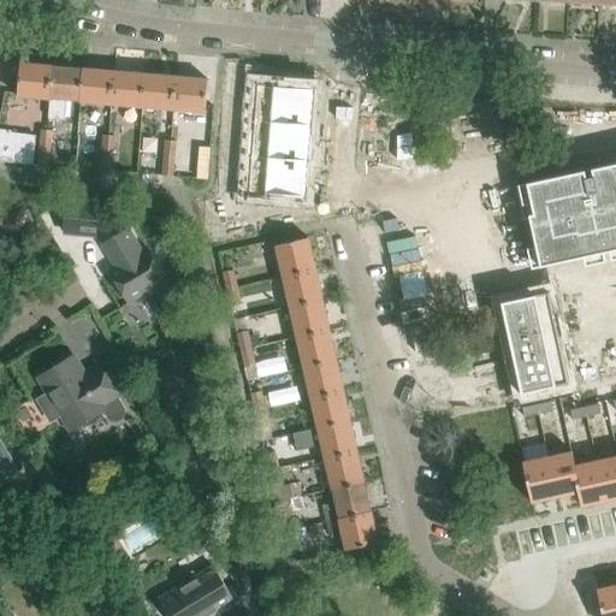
[(17,96),(48,99),(52,66),(19,64),(17,96)]
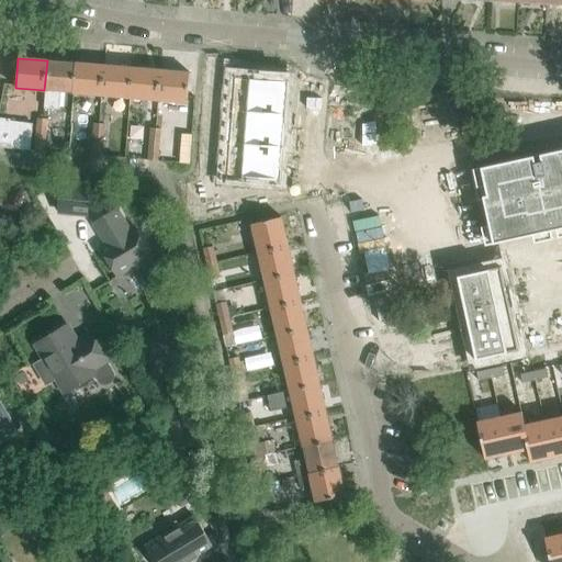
[(60,92),(72,93),(75,64),(47,60),(44,90),(43,109),(59,110),(60,92)]
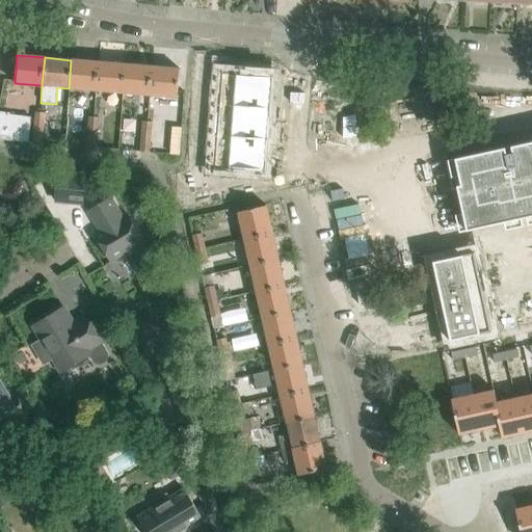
[(69,88),(96,90),(98,62),(71,60),(69,88)]
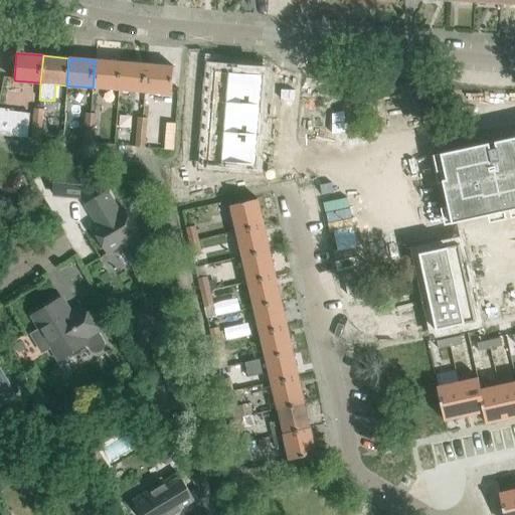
[(93,88),(119,90),(122,62),(95,60),(93,88)]
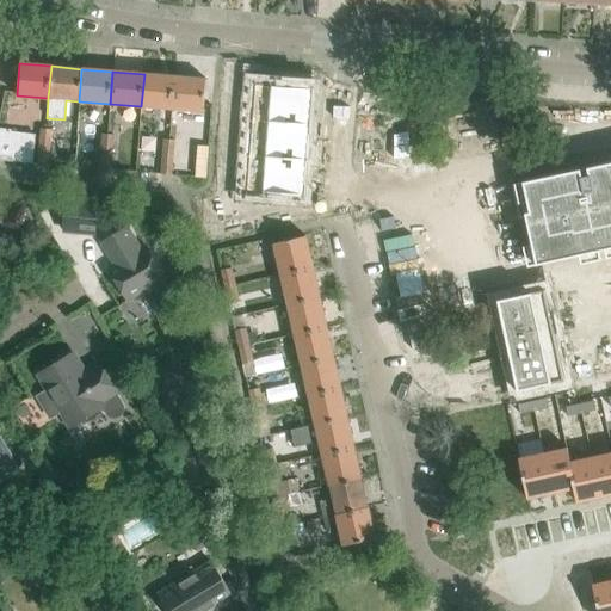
[(144,74),(141,106),(143,106),(141,123),(168,125),(170,109),(172,109),(176,76),(144,74)]
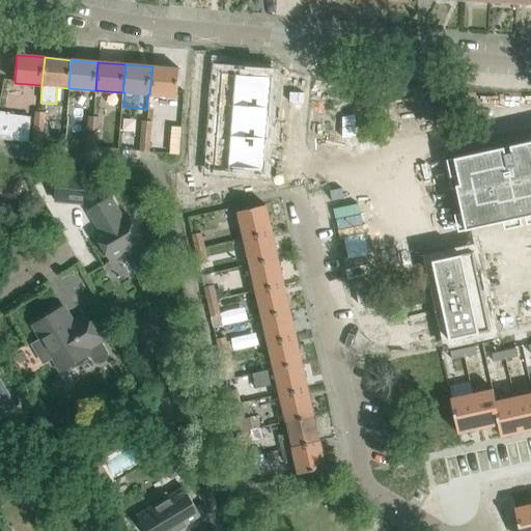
[(179,70),(152,66),(149,94),(177,98),(179,70)]
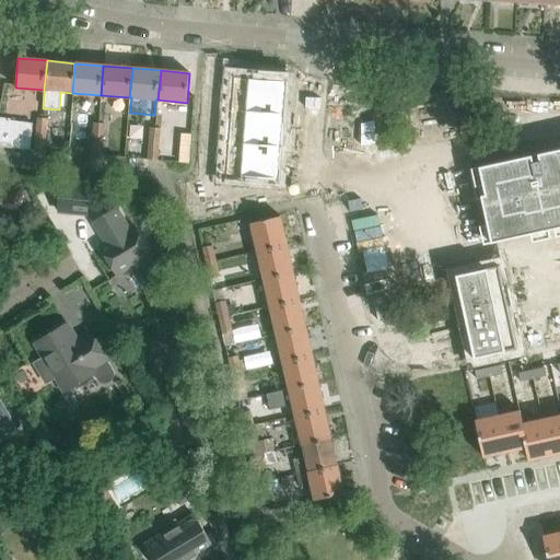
[(233,77),(230,111),(283,114),(286,81),(233,77)]
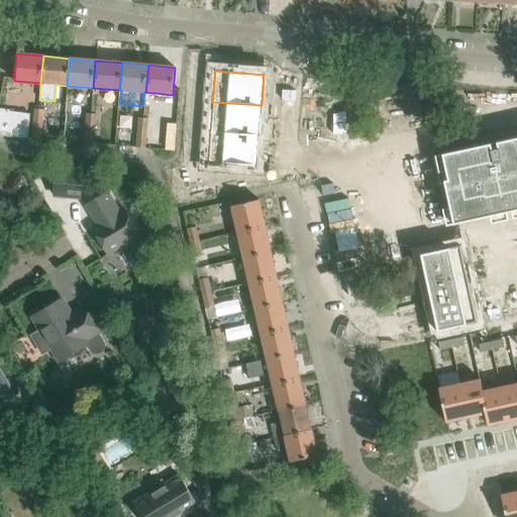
[(191,76),(190,88),(198,88),(199,77),(191,76)]
